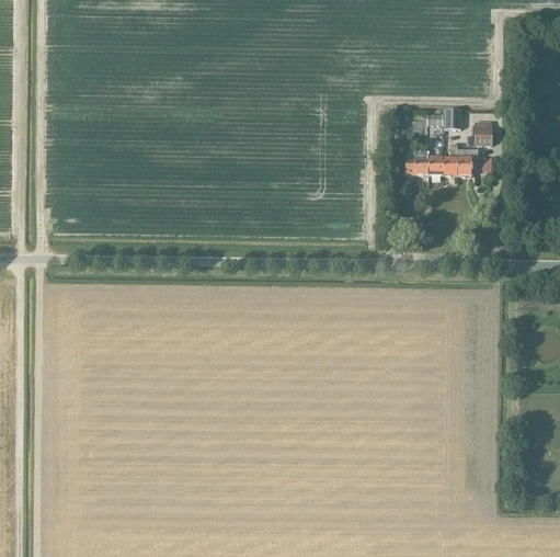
[(461,127),(461,108),(444,108),(444,127),(461,127)]
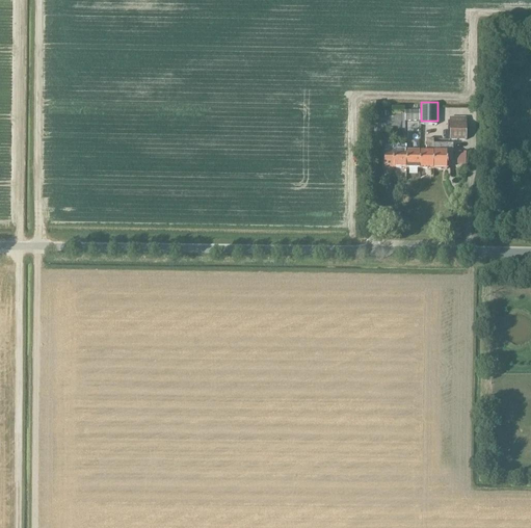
[(371,105),(371,121),(381,121),(381,106),(371,105)]
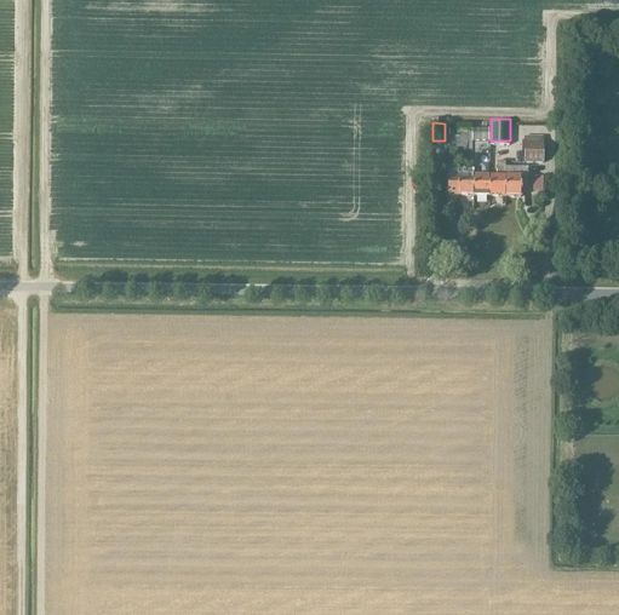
[(457,124),(457,137),(469,136),(468,124),(457,124)]
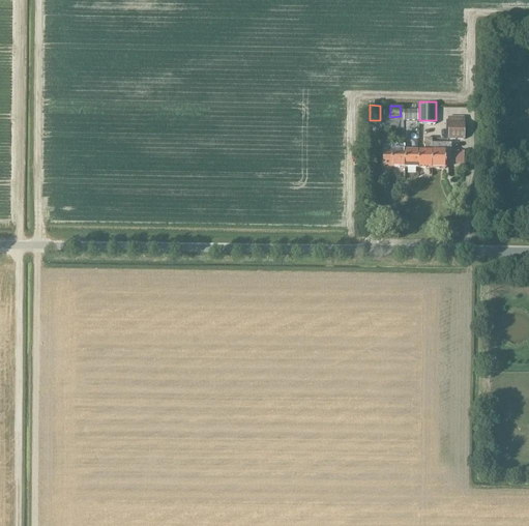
[(404,107),(404,117),(418,118),(418,107),(404,107)]
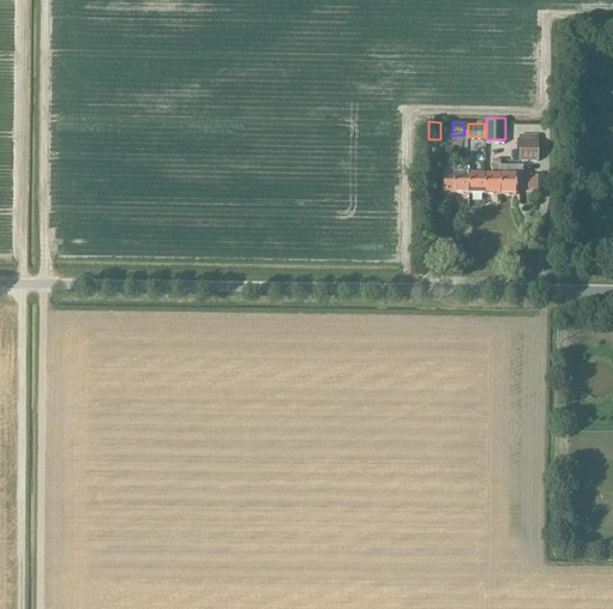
[(521,138),(520,157),(540,157),(540,138),(521,138)]
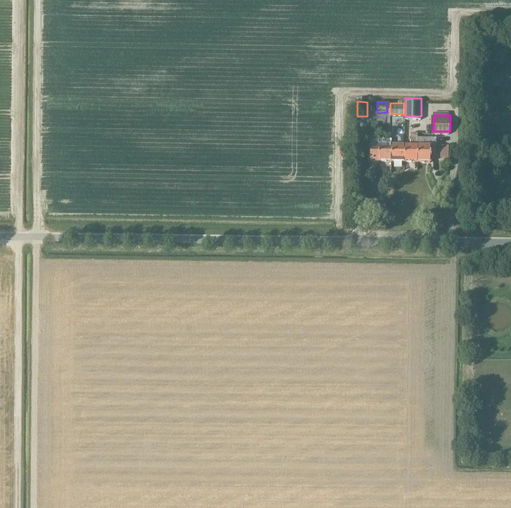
[(405,142),(405,159),(418,159),(418,143),(418,131),(411,130),(411,142),(405,142)]
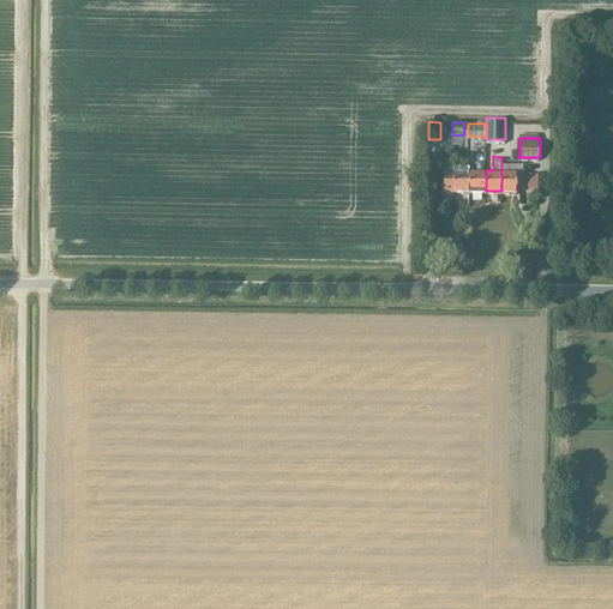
[(445,170),(445,190),(470,190),(470,170),(470,163),(455,163),(455,170),(445,170)]
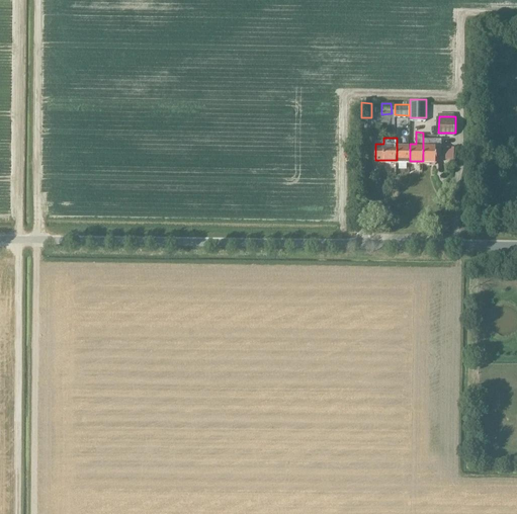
[(410,161),(410,144),(397,144),(397,160),(410,161)]
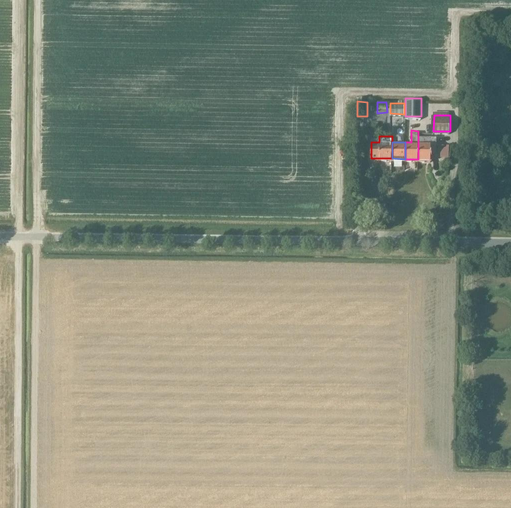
[(431,143),(418,143),(418,159),(431,159),(431,143)]
